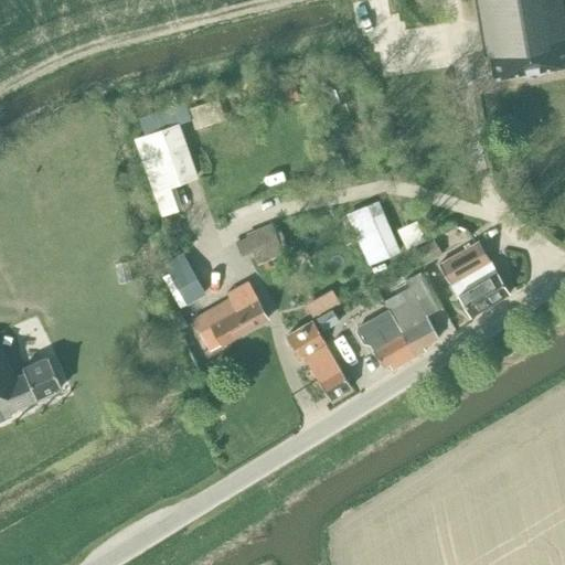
[(564,64),(564,38),(564,36),(564,11),(563,0),(472,0),(483,57),(488,56),(492,77),(507,75),(507,76),(555,67),(564,64)]
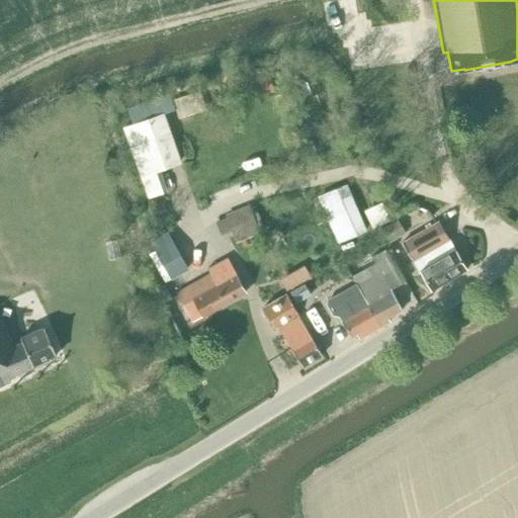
[(163,113),(122,127),(140,177),(180,163),(163,113)]
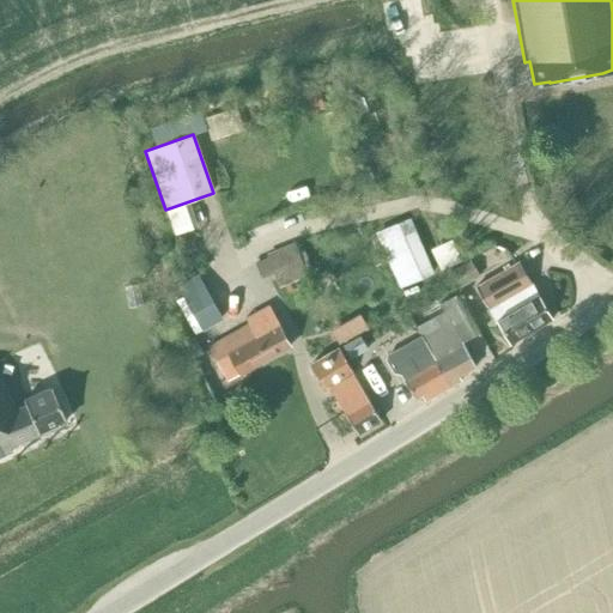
[(434,273),(410,218),(386,229),(410,284),(434,273)]
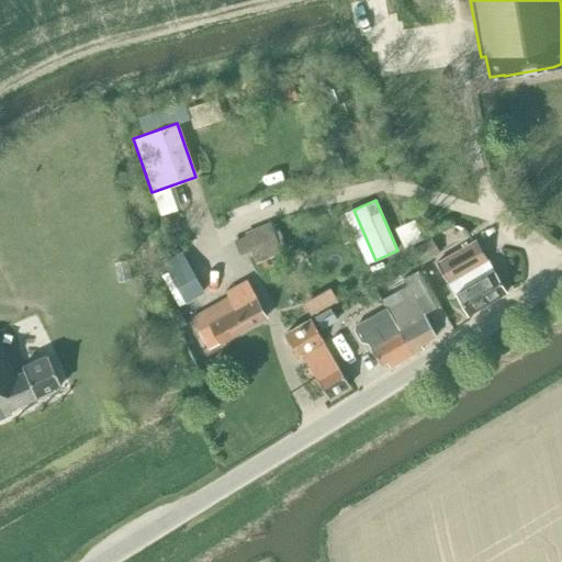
[(245,234),(256,265),(282,254),(269,223),(245,234)]
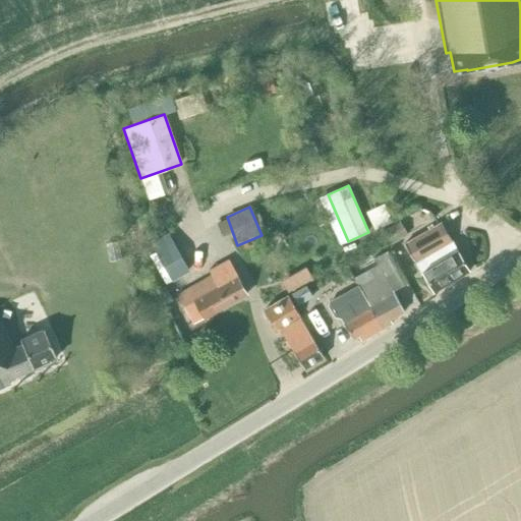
[(408,235),(400,222),(383,232),(391,245),(408,235)]
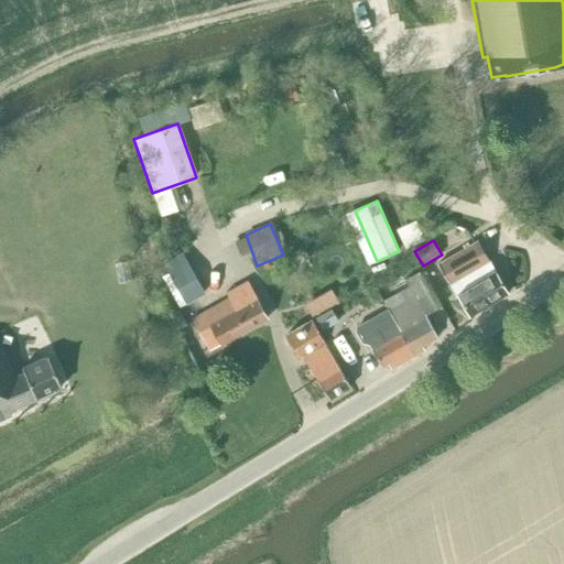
[(468,317),(508,294),(476,241),(437,264),(449,284),(448,285),(468,317)]
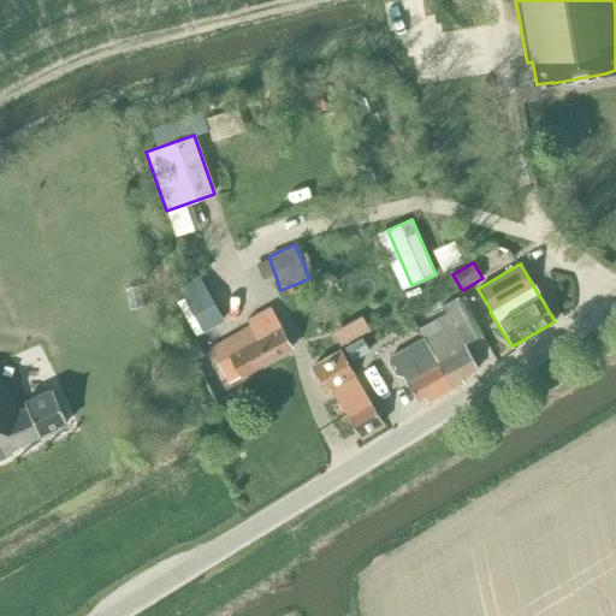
[(217,324),(195,285),(171,298),(194,337),(217,324)]
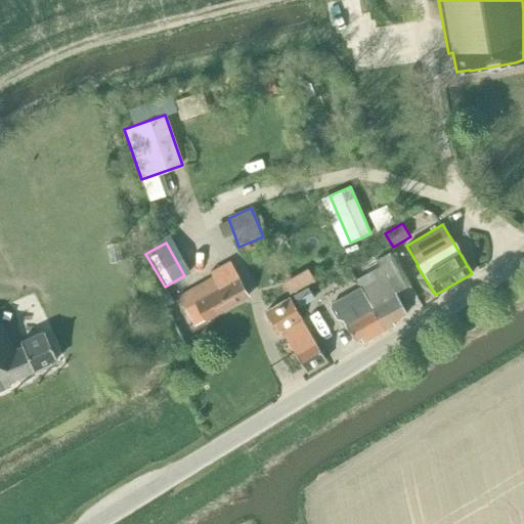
[(394,293),(408,285),(389,253),(375,260),(379,267),(355,280),(360,289),(330,305),(330,309),(335,319),(342,320),(345,326),(354,341),(360,338),(363,342),(393,325),(392,322),(406,314),(394,293)]
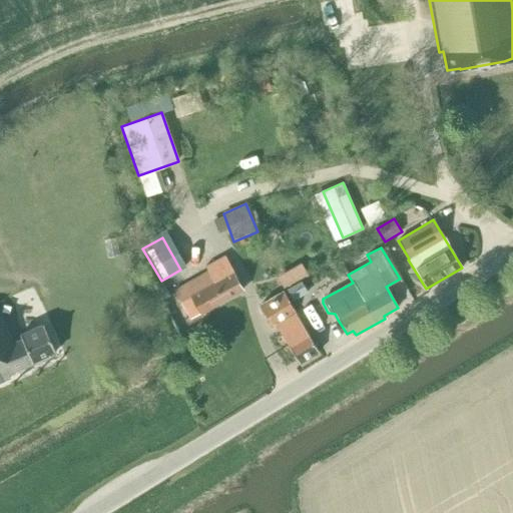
[(241,291),(223,258),(205,269),(207,272),(174,291),(190,319),(200,313),(201,314),(241,291)]
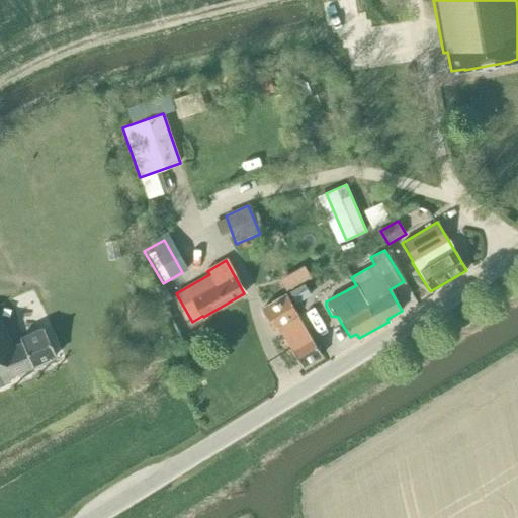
[(305,267),(280,281),(286,292),(311,278),(305,267)]
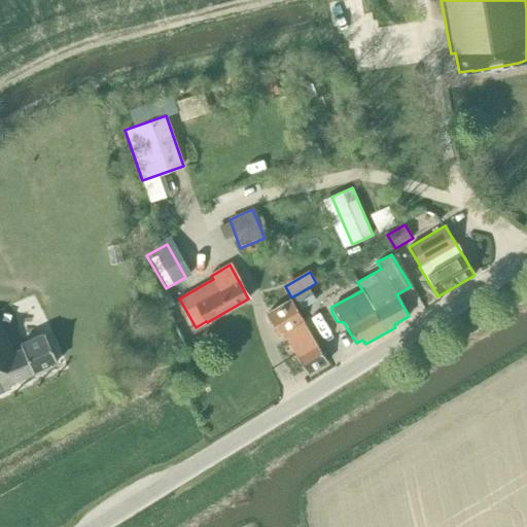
[(293,296),(301,310),(316,302),(309,288),(293,296)]
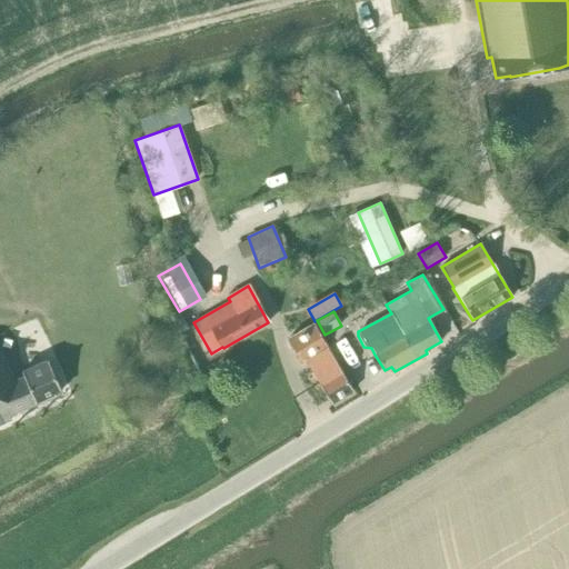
[(327,347),(325,348),(312,326),(290,339),(302,362),(305,360),(332,402),(352,390),(327,347)]
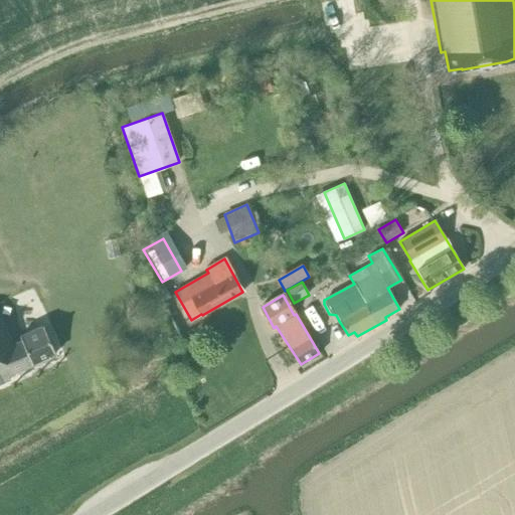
[(7,374),(55,353),(42,325),(19,336),(21,340),(12,344),(0,318),(0,383),(9,379),(7,374)]
